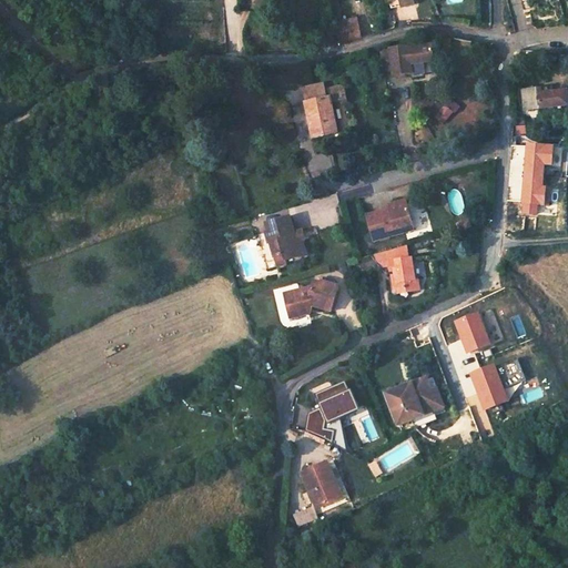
[(336,24),(340,43),(345,41),(346,43),(358,39),(356,21),(336,24)]
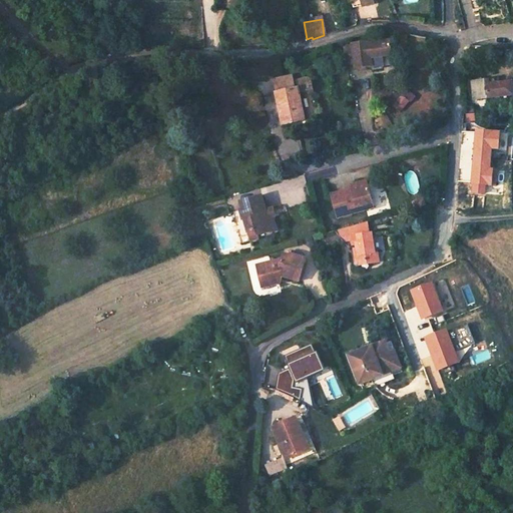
[(407,45),(406,35),(399,35),(399,45),(407,45)]
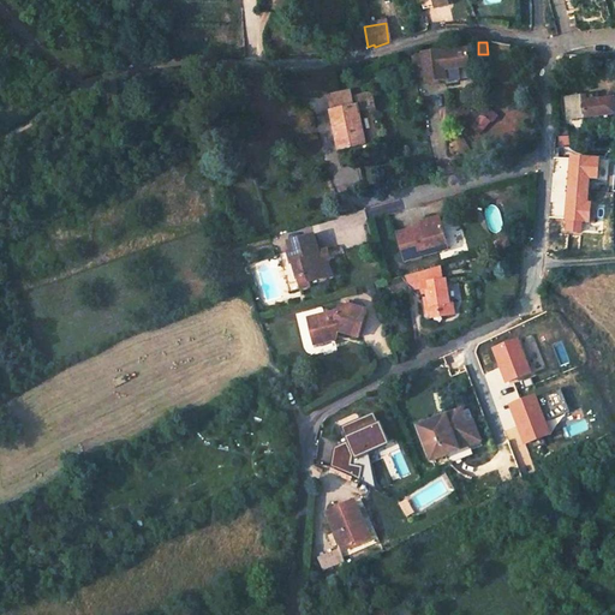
[(424,51),(424,53),(417,54),(418,73),(428,73),(428,79),(446,78),(446,82),(459,81),(459,67),(471,66),(469,49),(451,51),(451,49),(424,51)]
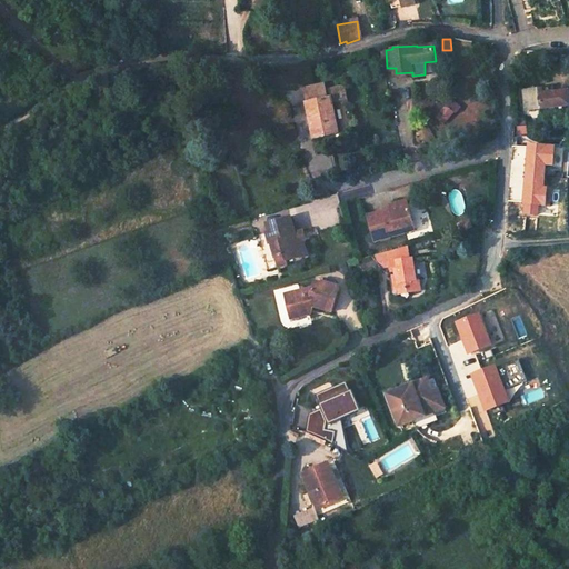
[(523,110),(568,108),(567,96),(538,97),(538,91),(521,92),(523,110)]
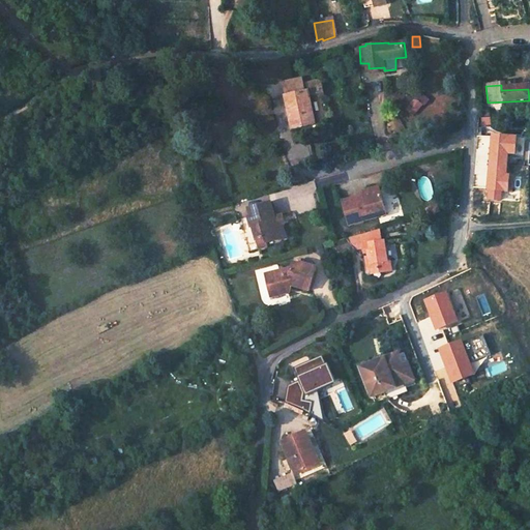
[(415,115),(431,99),(422,91),(407,107),(415,115)]
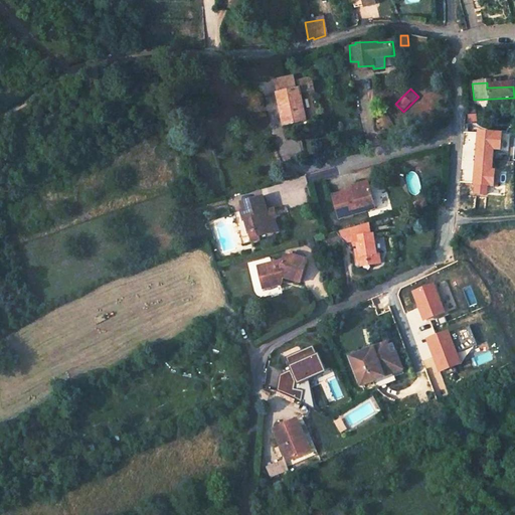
[(312,90),(282,94),(286,125),(316,120),(312,90)]
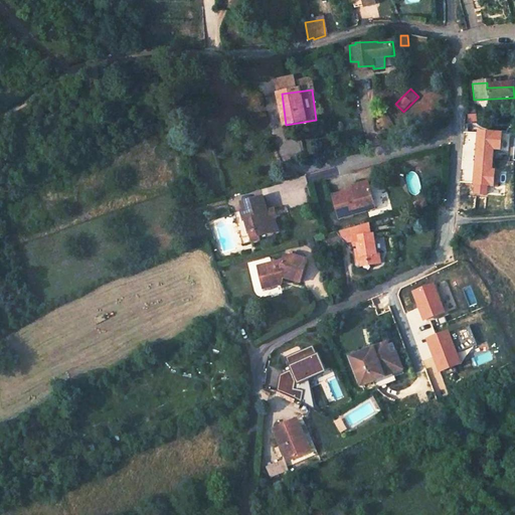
[(337,219),(365,211),(363,202),(373,199),(367,181),(347,186),(348,191),(330,196),(337,219)]
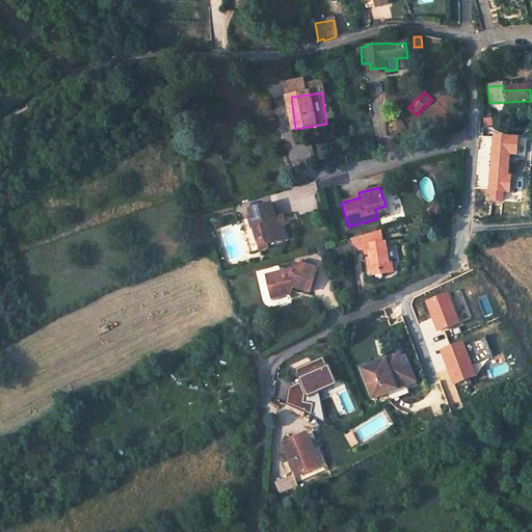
[(253,227),(257,240),(264,238),(266,244),(288,238),(283,222),(276,223),(270,203),(247,209),(249,215),(240,218),(243,229),(253,227)]
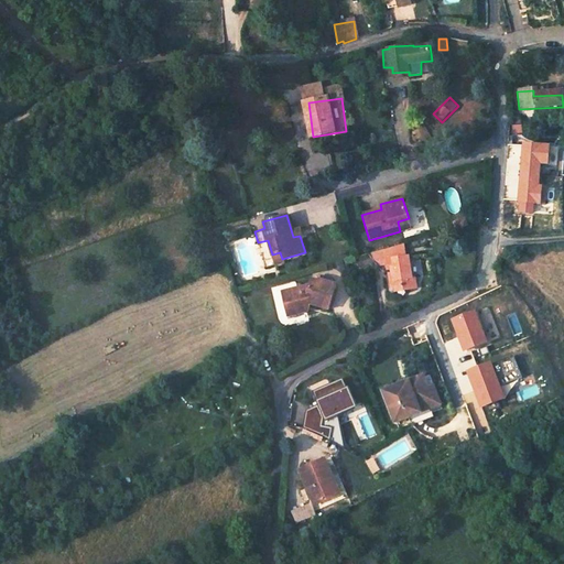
[(409,218),(398,221),(400,231),(411,228),(409,218)]
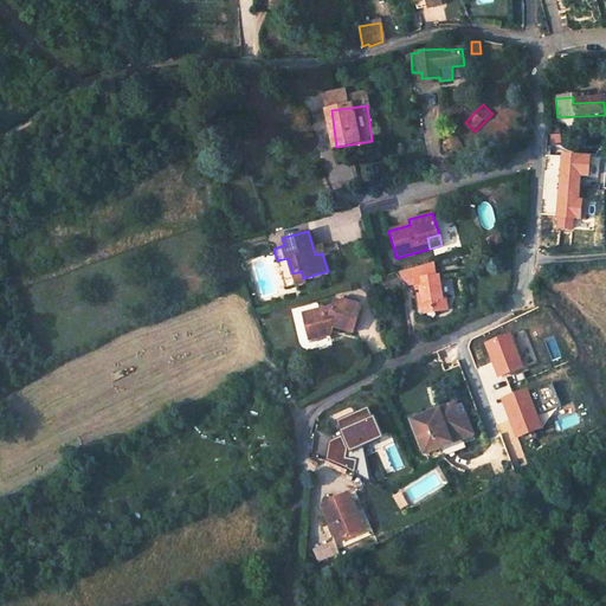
[(416,287),(418,297),(414,298),(416,303),(418,311),(419,311),(429,309),(430,316),(445,313),(442,297),(439,297),(434,277),(433,277),(430,264),(407,270),(406,270),(410,282),(411,288),(416,287)]
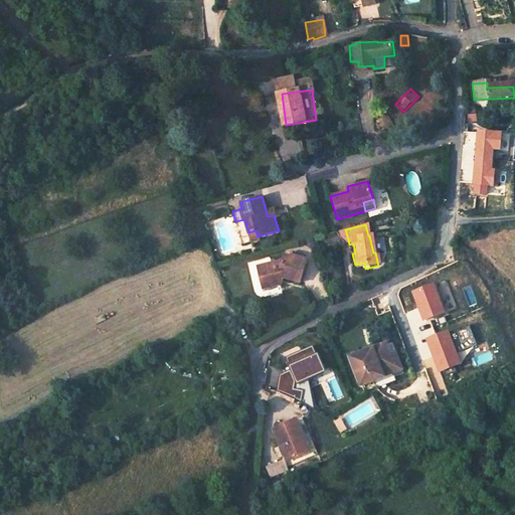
[(338,242),(348,239),(345,229),(330,233),(338,242)]
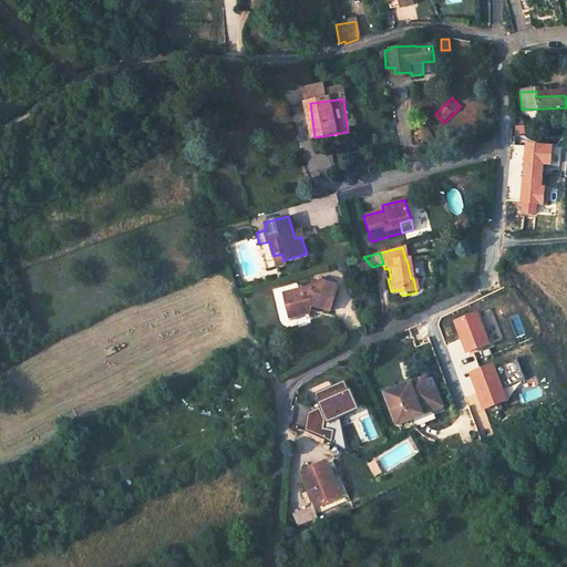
[(274,256),(277,266),(285,265),(284,260),(281,254),(274,256)]
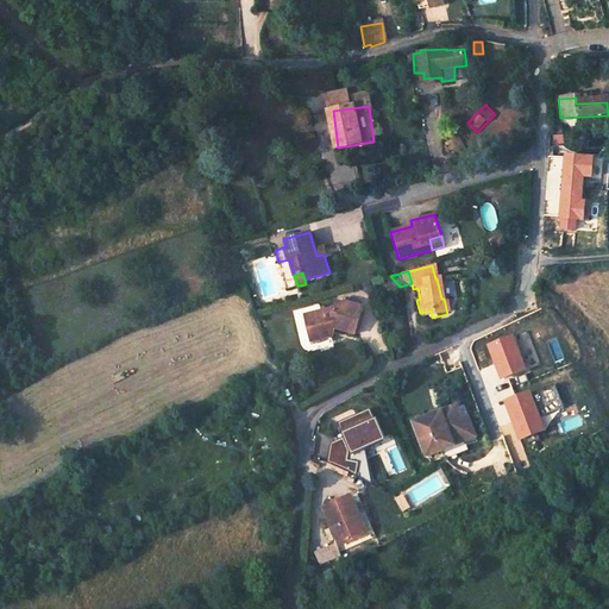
[(334,309),(305,315),(309,333),(319,331),(320,338),(333,336),(332,328),(337,327),(347,336),(362,318),(349,306),(346,308),(339,302),(334,309)]
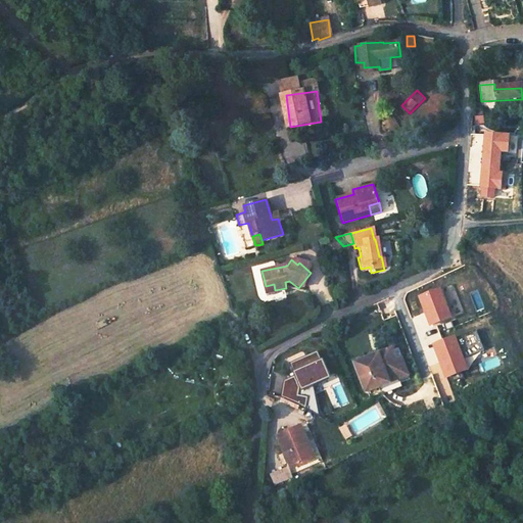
[(422,292),(430,325),(455,319),(447,287),(422,292)]
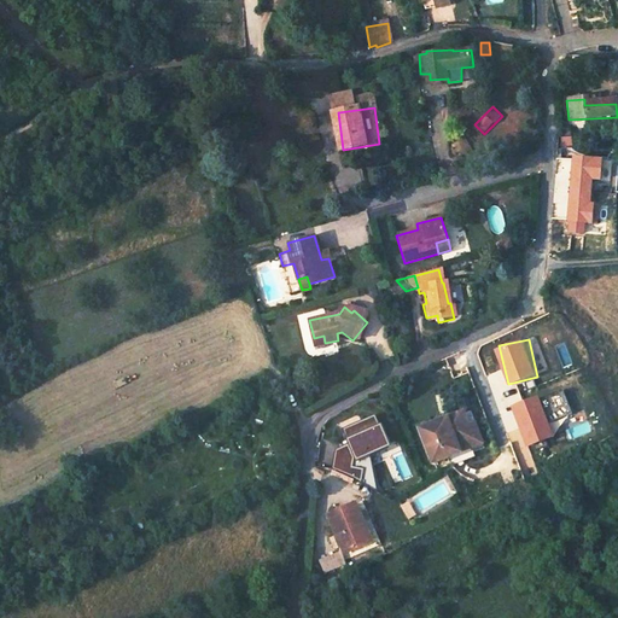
[(379,482),(369,454),(395,445),(384,413),(345,426),(351,447),(333,453),(342,476),(357,471),(363,488),(379,482)]
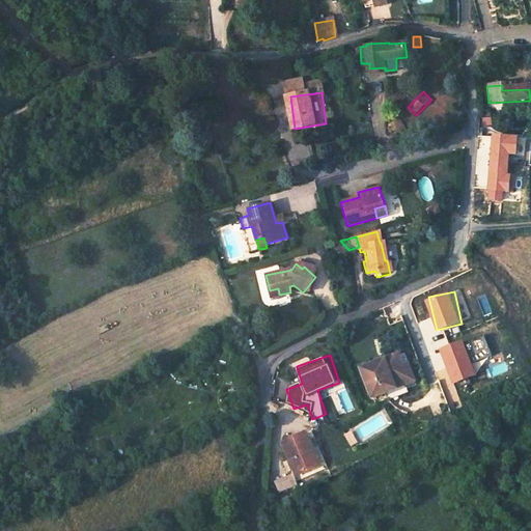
[(402,365),(399,355),(361,368),(370,398),(396,389),(393,381),(406,376),(402,365)]
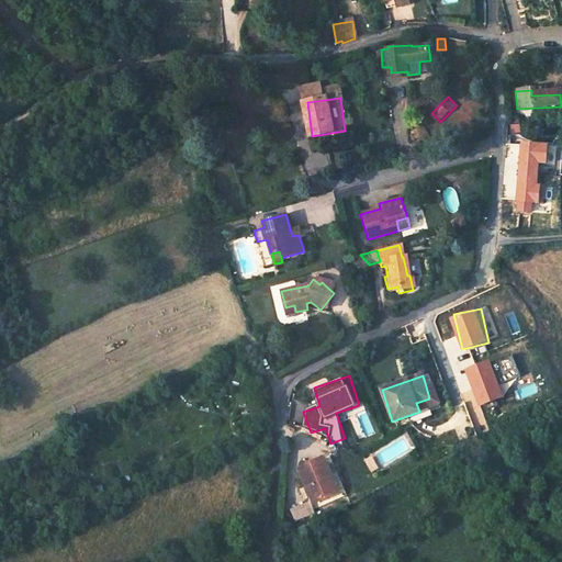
[(439,405),(433,384),(426,386),(429,398),(416,403),(419,412),(439,405)]
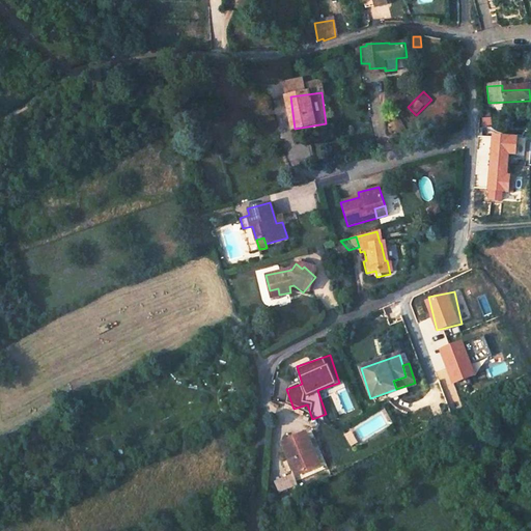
[(314,451),(304,428),(281,439),(295,472),(312,464),(308,453),(314,451)]
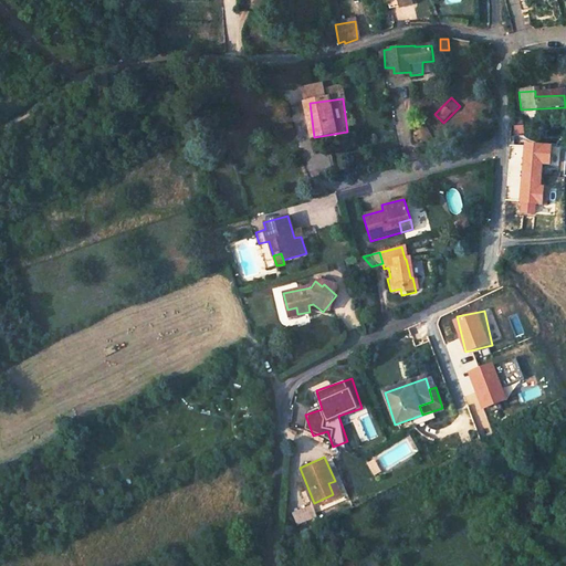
[(371,457),(365,462),(371,475),(379,470),(371,457)]
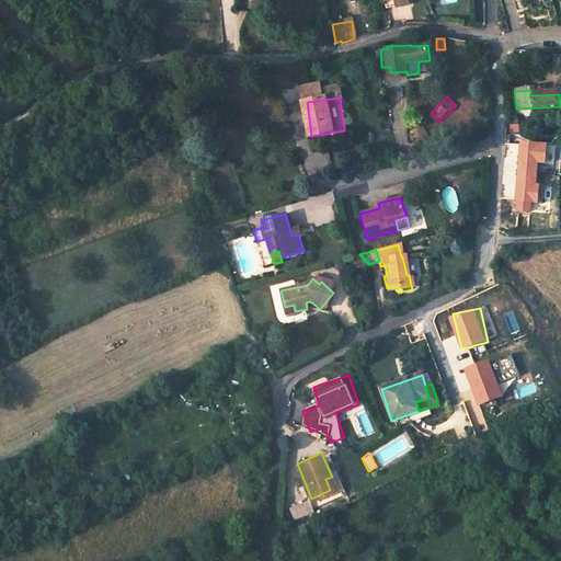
[(336,487),(332,477),(325,479),(330,490),(336,487)]
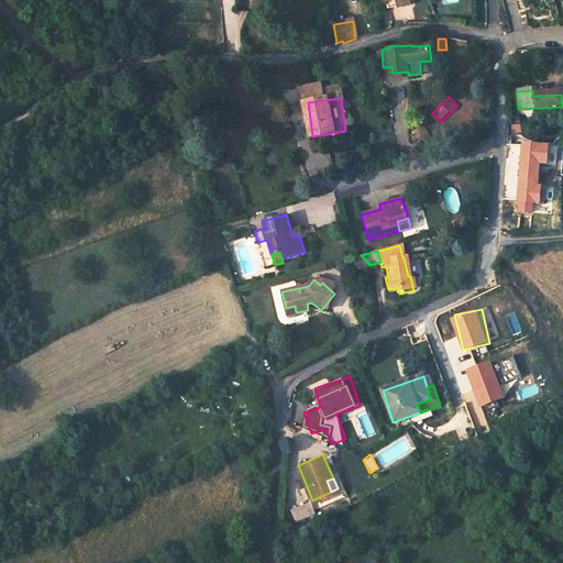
[(310,503),(291,508),(295,521),(315,515),(310,503)]
